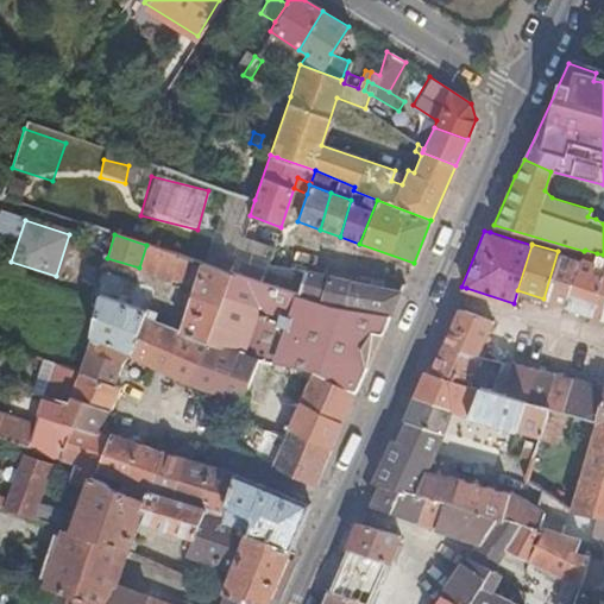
[(170,280),(178,256),(146,245),(139,268),(139,270),(170,280)]
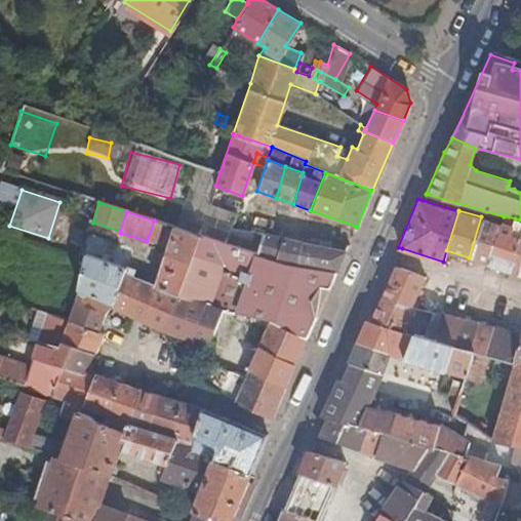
[(503,223),(489,264),(512,271),(520,237),(520,236),(510,234),(515,218),(505,215),(504,216),(503,219),(503,223)]
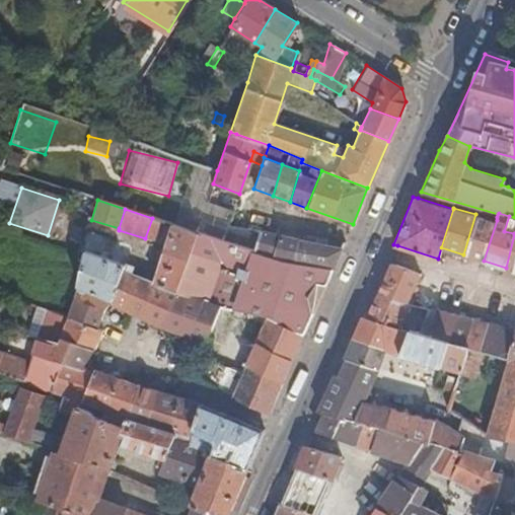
[(475,214),(463,254),(484,261),(497,220),(475,214)]
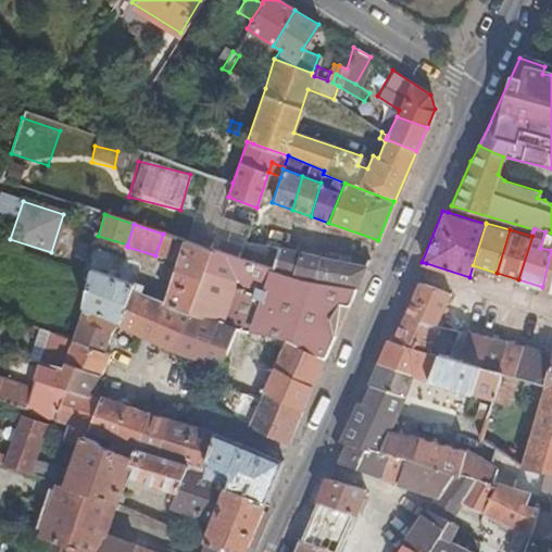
[(165,259),(173,237),(163,234),(155,255),(165,259)]
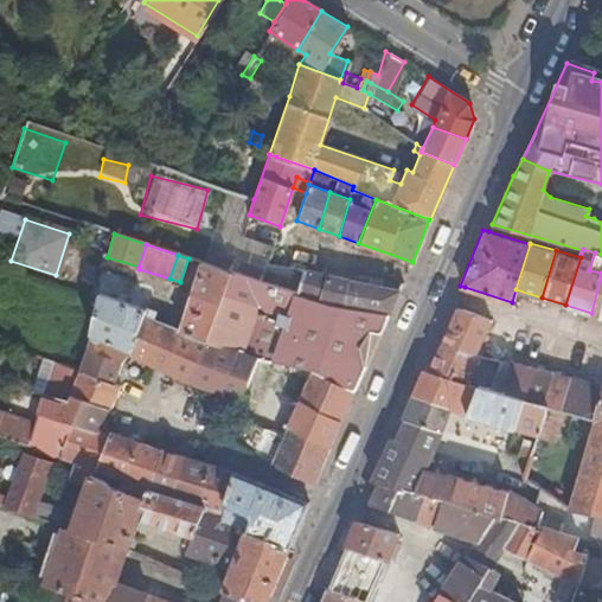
[(127,356),(189,383),(231,273),(203,263),(180,331),(160,322),(155,321),(158,312),(145,308),(143,311),(98,296),(97,303),(91,335),(129,351),(127,356)]
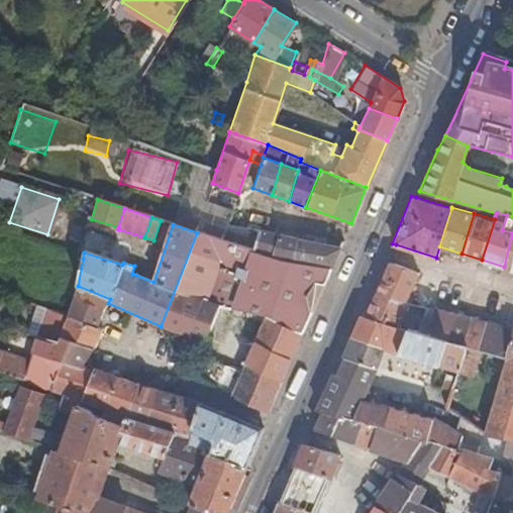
[(282,259),(292,261),(298,238),(260,230),(254,249),(282,259)]
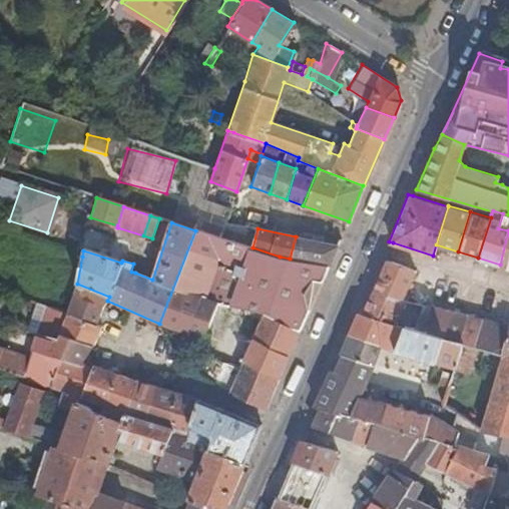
[(264,314),(299,332),(301,332),(311,310),(308,309),(313,282),(324,279),(330,265),(290,259),(280,257),(252,247),(195,230),(159,324),(202,339),(216,303),(231,307),(264,314)]
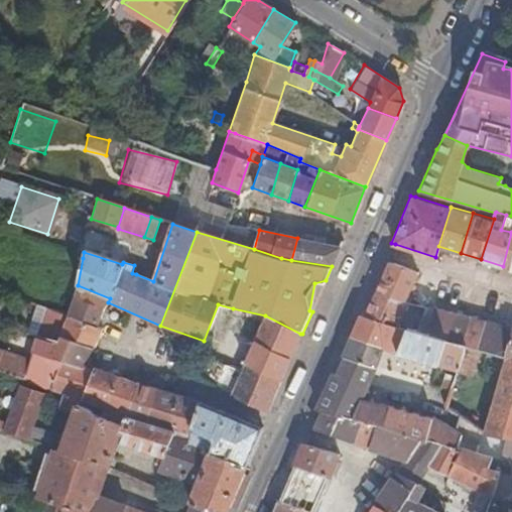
[(511,233),(503,266),(511,269),(511,233)]
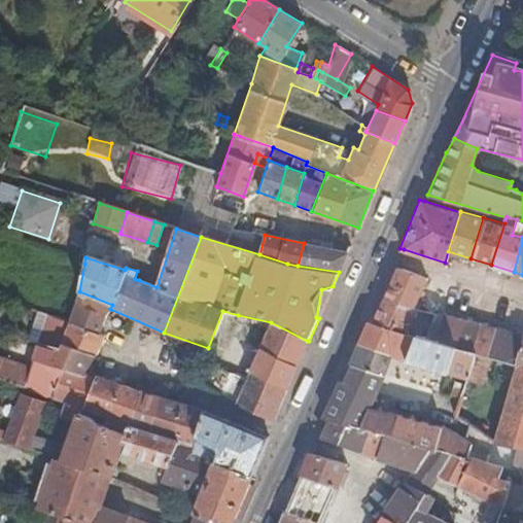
[(318,246),(330,248),(333,242),(320,240),(318,246)]
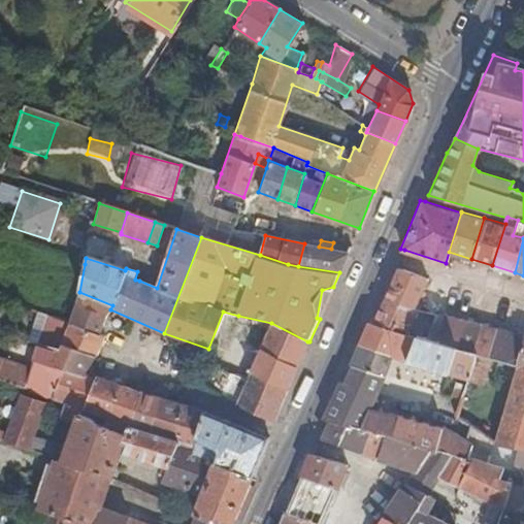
[(331,249),(349,252),(351,247),(333,242),(331,249)]
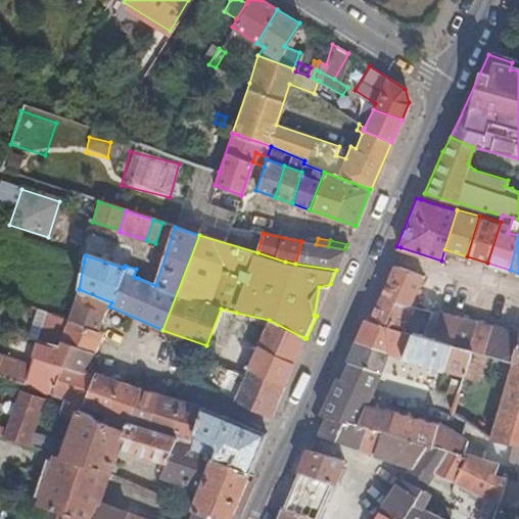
[(295,264),(336,270),(345,249),(328,246),(316,244),(301,241),(295,264)]
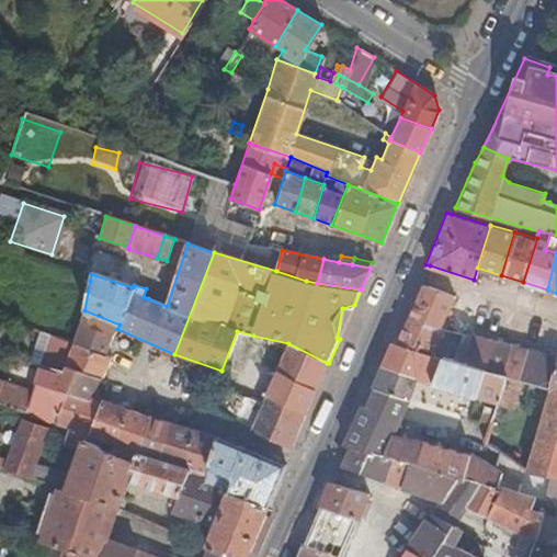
[(423,283),(409,315),(440,328),(453,296),(423,283)]
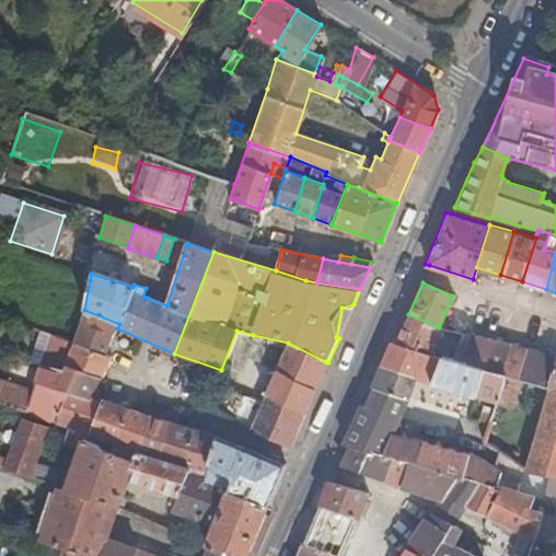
[(38,332),(26,365),(38,368),(61,372),(64,367),(100,380),(109,356),(104,355),(111,336),(117,328),(119,324),(84,310),(72,344),(38,332)]
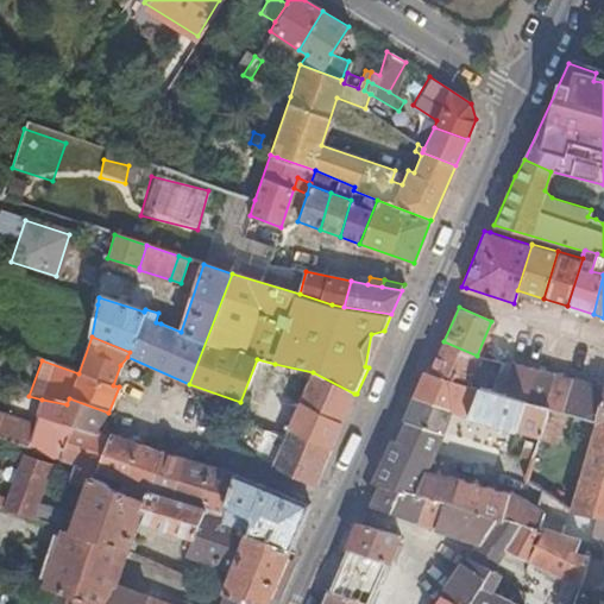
[(444,341),(432,372),(480,388),(491,390),(499,367),(490,365),(491,359),(477,356),(444,341)]
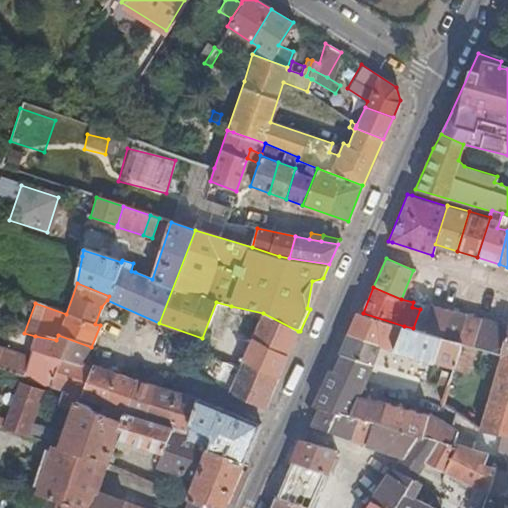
[(202,338),(197,351),(211,357),(223,326),(231,306),(216,302),(202,338)]
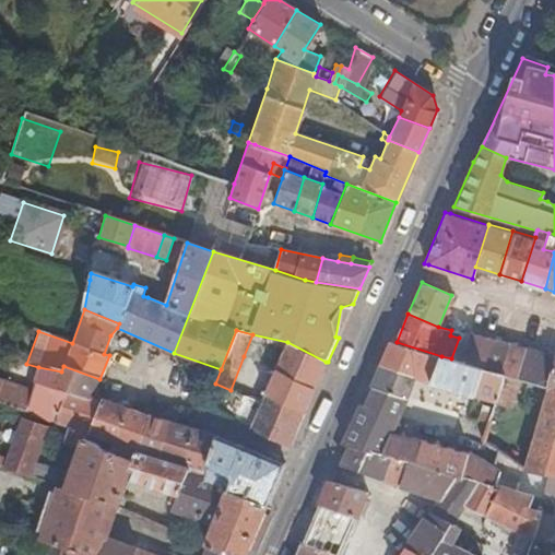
[(459,338),(451,358),(462,362),(470,334),(461,332),(459,338)]
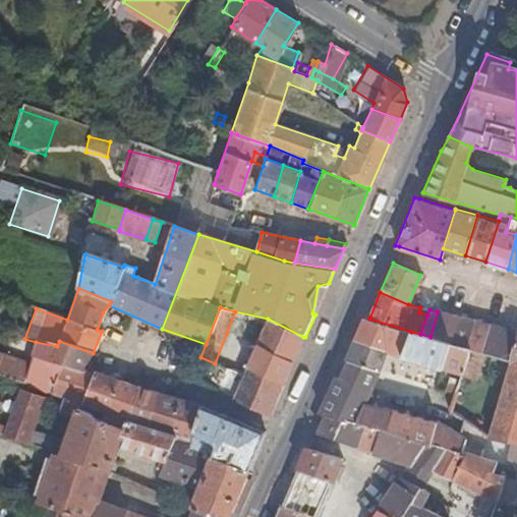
[(438,311),(431,337),(450,342),(451,342),(458,317),(438,311)]
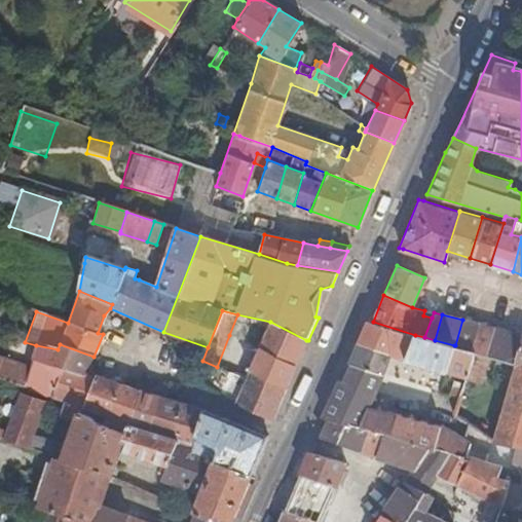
[(368,320),(359,343),(390,353),(407,359),(415,335),(373,322),(368,320)]
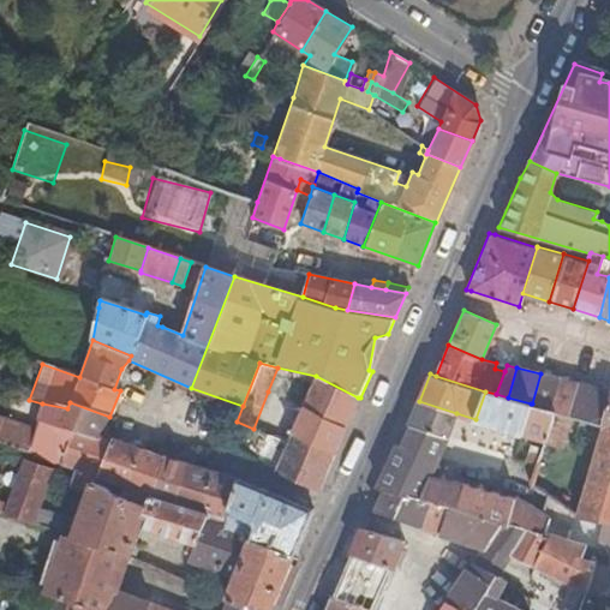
[(551,410),(560,378),(540,374),(532,404),(551,410)]
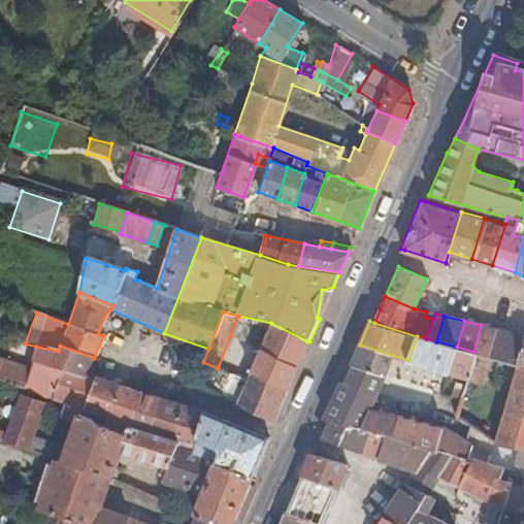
[(194,385),(273,421),(307,341),(271,323),(261,348),(247,382),(218,368),(203,362),(194,385)]
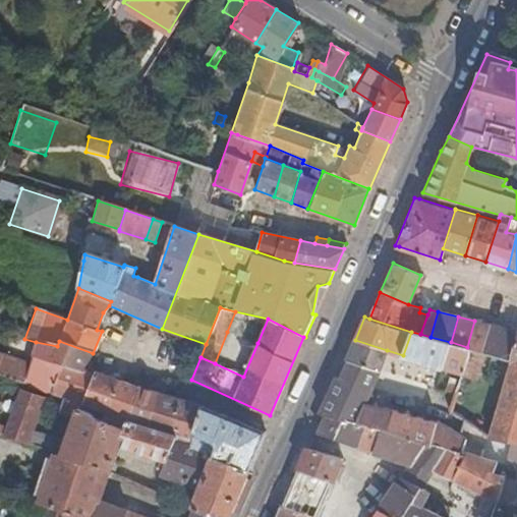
[(484,349),(490,325),(474,321),(467,347),(468,348),(483,351),(484,349)]
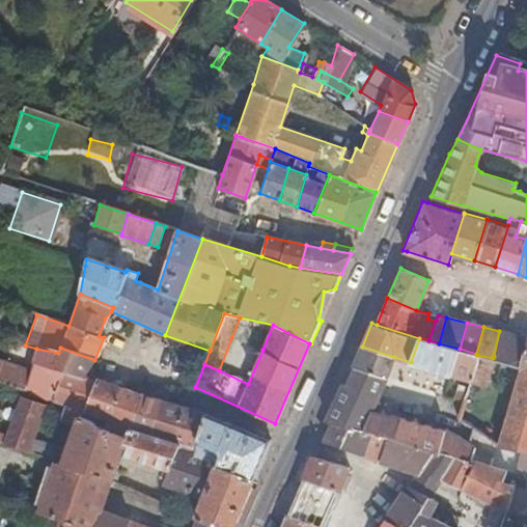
[(503,361),(510,333),(499,331),(494,356),(493,358),(503,361)]
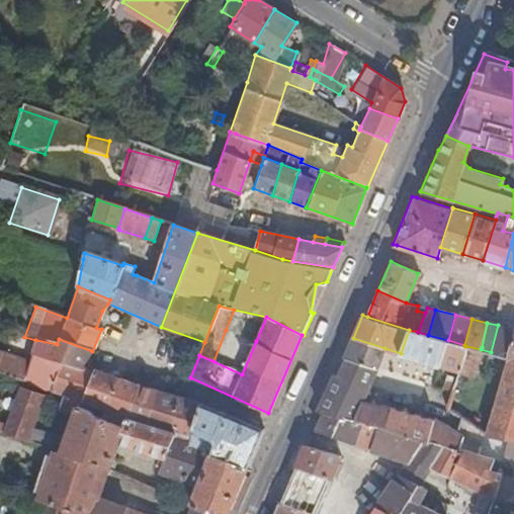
[(491,352),(508,357),(513,332),(513,329),(498,325),(491,352)]
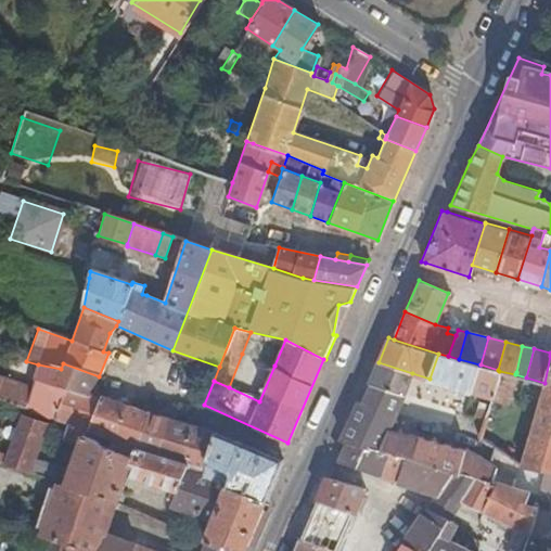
[(242,354),(229,387),(259,401),(274,366),(242,354)]
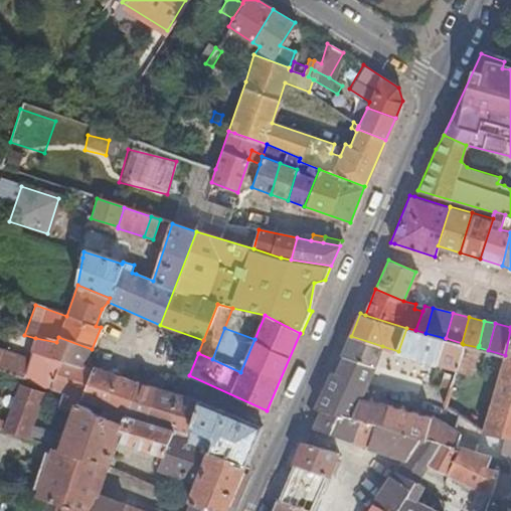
[(406,328),(398,351),(438,363),(445,338),(426,333),(415,330),(406,328)]
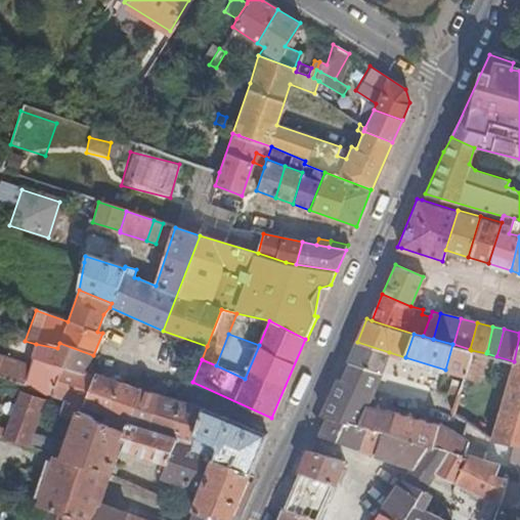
[(519,443),(519,336),(514,361),(492,438),(519,443)]
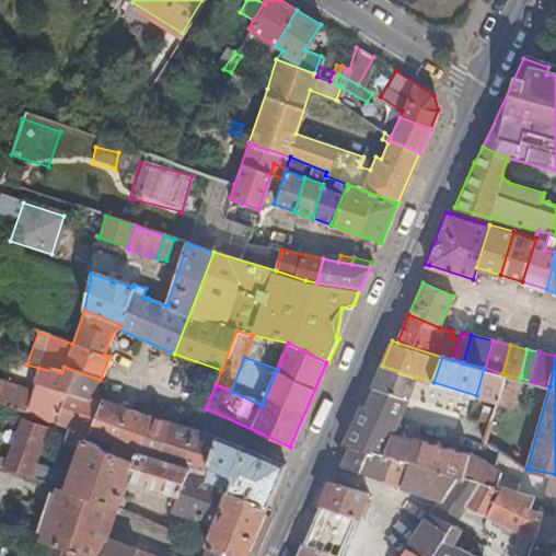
[(382,366),(372,389),(407,397),(416,377),(382,366)]
